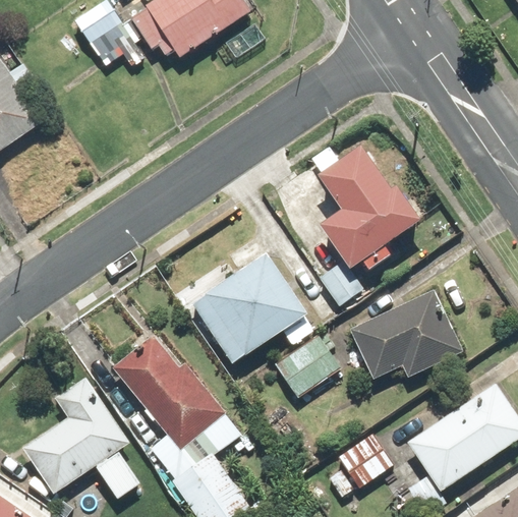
[(96,0),(77,13),(110,59),(119,53),(126,62),(144,49),(107,0),(96,0)]
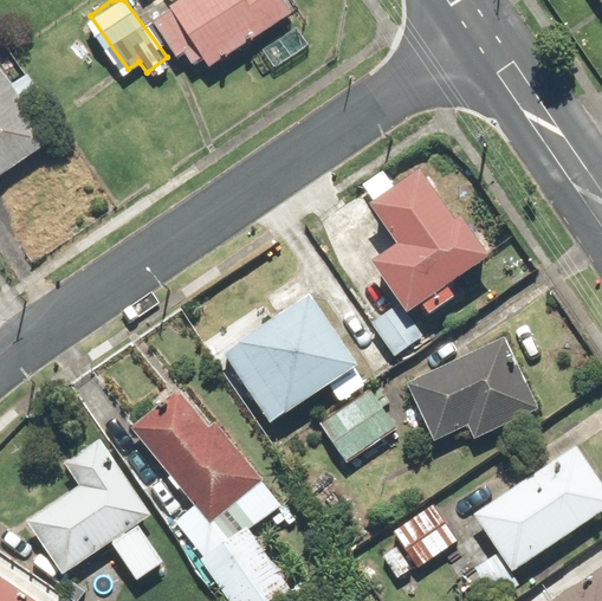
[(195,64),(206,56),(212,65),(291,12),(283,0),(179,0),(172,5),(174,8),(154,23),(176,57),(187,51),(195,64)]
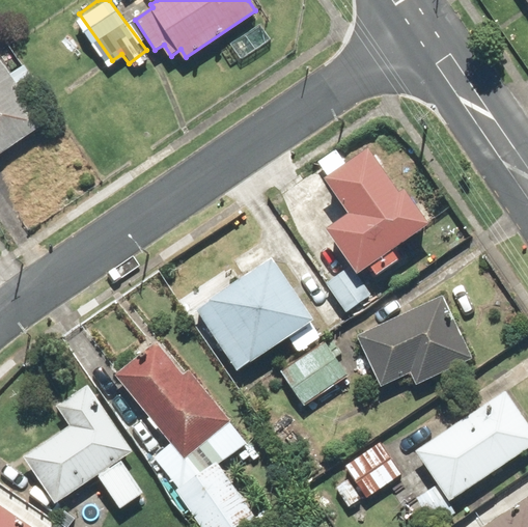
[(0,151),(44,120),(15,80),(27,71),(7,44),(0,49),(0,151)]
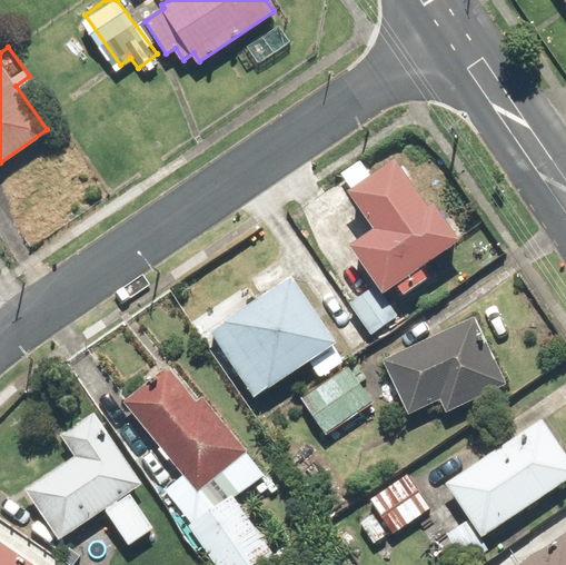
[(385,297),(396,288),(403,298),(440,270),(433,260),(460,239),(434,204),(428,208),(391,159),(349,191),(378,230),(350,251),(375,284),(348,303),(370,333),(397,313),(385,297)]
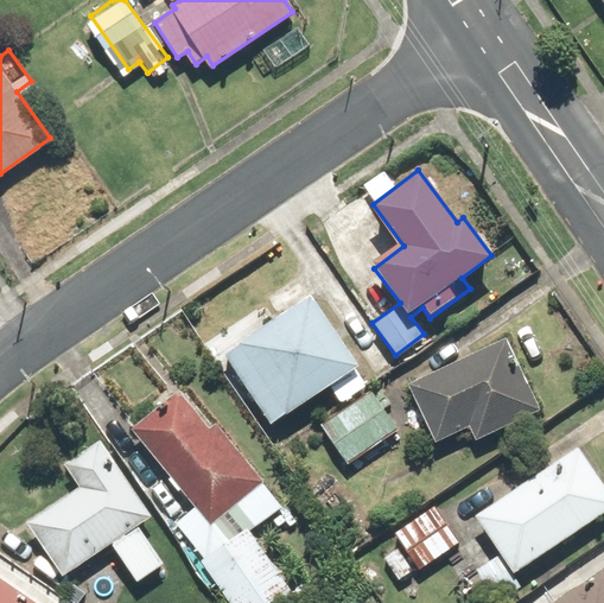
[(274,421),(330,383),(341,399),(366,382),(355,367),(358,365),(310,293),(226,349),(274,421)]
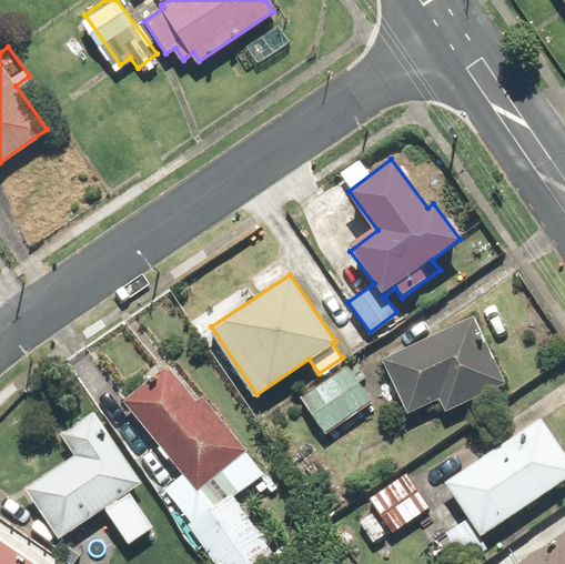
[(404,410),(435,396),(442,410),(505,382),(487,342),(483,344),(470,316),(381,356),(404,410)]
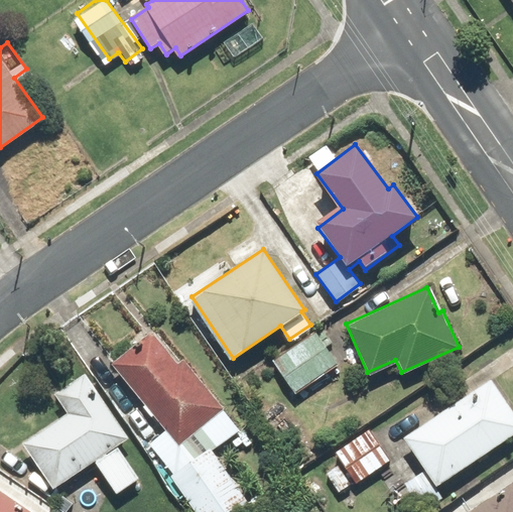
[(338,362),(313,329),(275,357),(299,390),(338,362)]
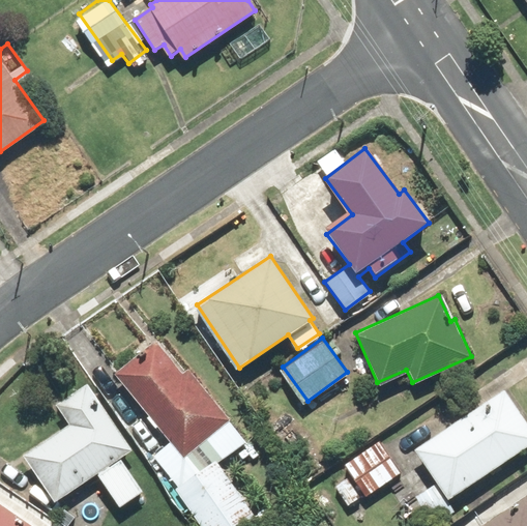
[(227,415),(188,368),(182,373),(156,341),(116,373),(173,442),(149,462),(201,525),(241,525),(254,517),(218,462),(246,439),(227,415)]
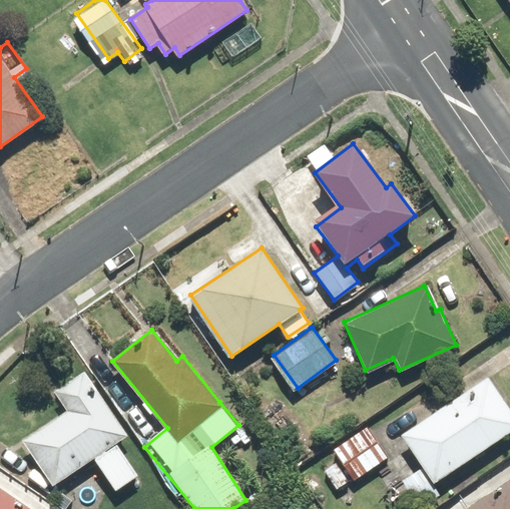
[(54,391),(67,412),(26,438),(54,482),(94,457),(117,492),(137,478),(115,443),(126,436),(99,395),(84,371),(54,391)]
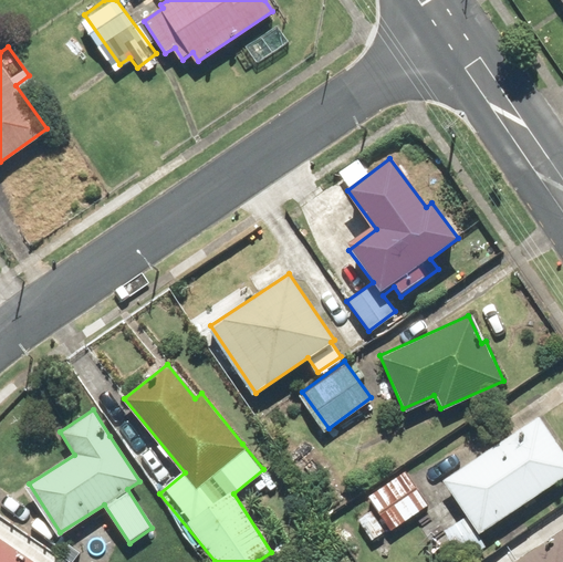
[(562,453),(538,415),(442,480),(467,516),(442,531),(464,561),(487,545),(480,534),(562,477),(562,453)]
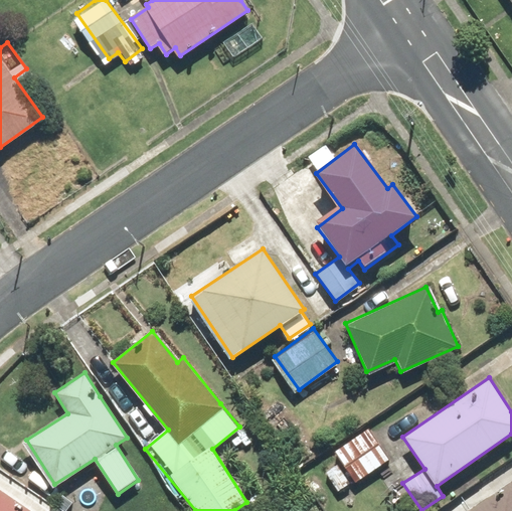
[(391,455),(366,423),(333,450),(357,482),(391,455)]
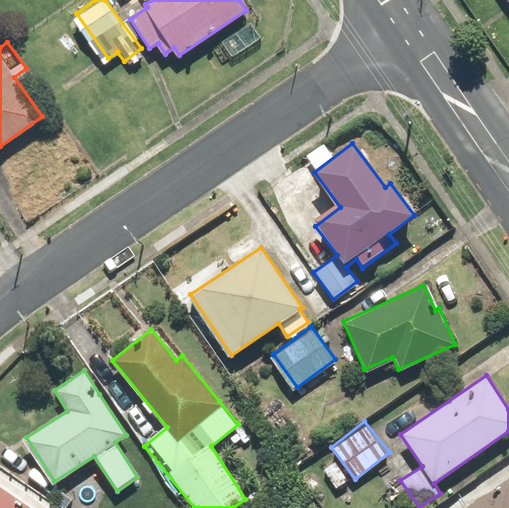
[(508,507),(508,480),(508,479),(465,507),(508,507)]
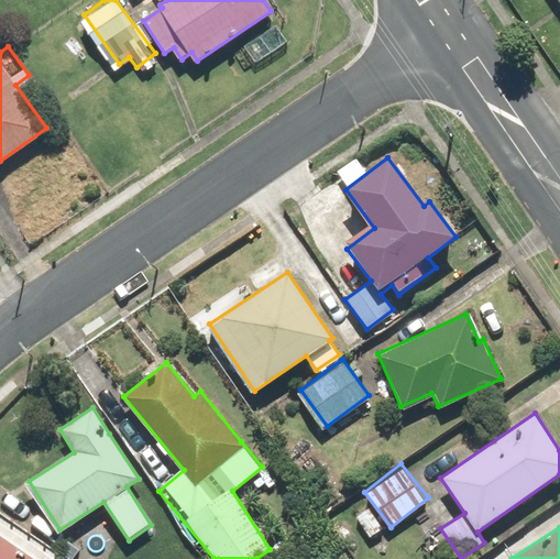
[(32,558),(0,536),(0,558),(32,558)]
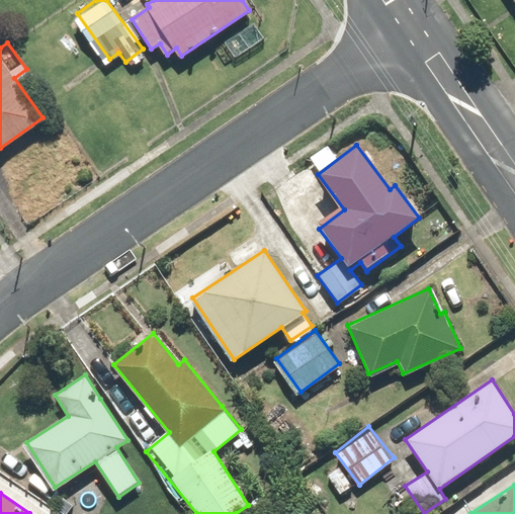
All buildings are outlined.
